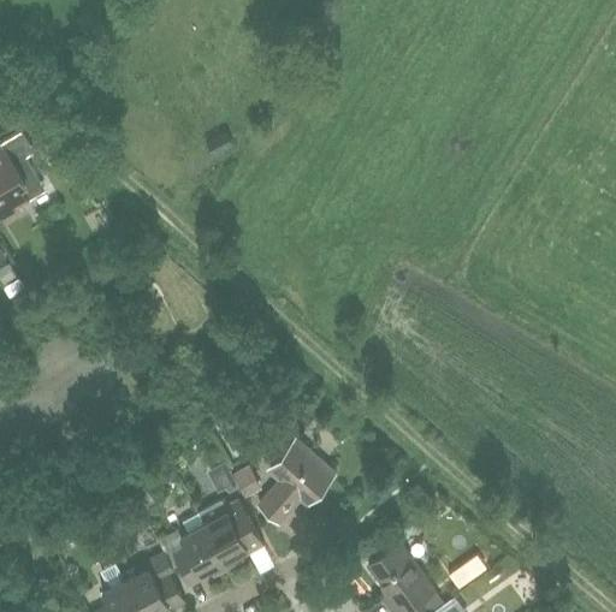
[(220,158),(241,146),(231,130),(211,142),(220,158)]
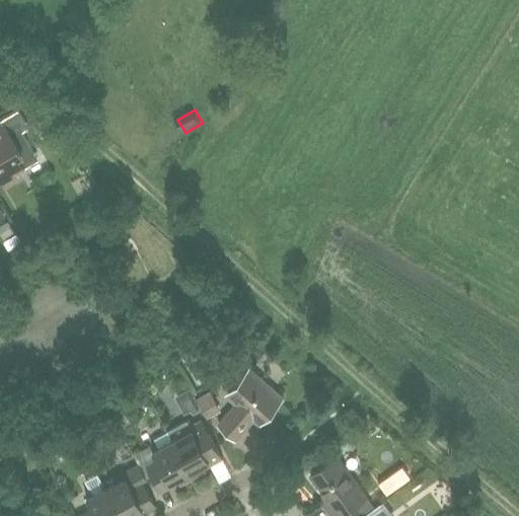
[(0,181),(3,187),(17,178),(15,175),(24,170),(17,159),(31,151),(20,132),(28,127),(18,111),(1,121),(4,127),(0,128),(0,181)]
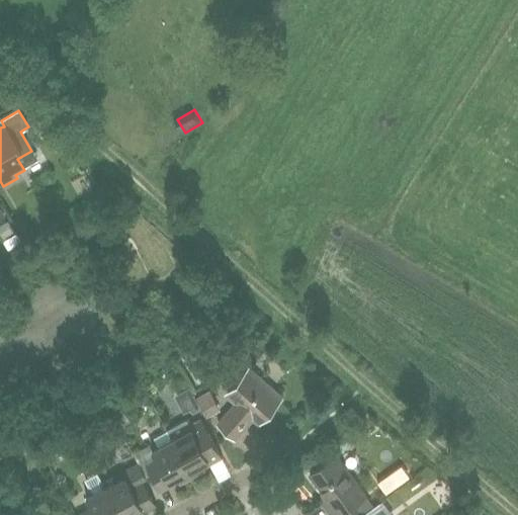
[(25,244),(34,238),(24,221),(14,227),(25,244)]
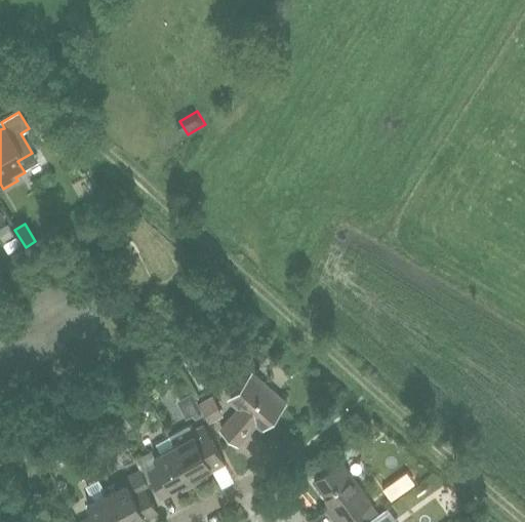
[(264,431),(285,405),(253,376),(231,402),(240,411),(221,432),(239,447),(257,426),(264,431)]
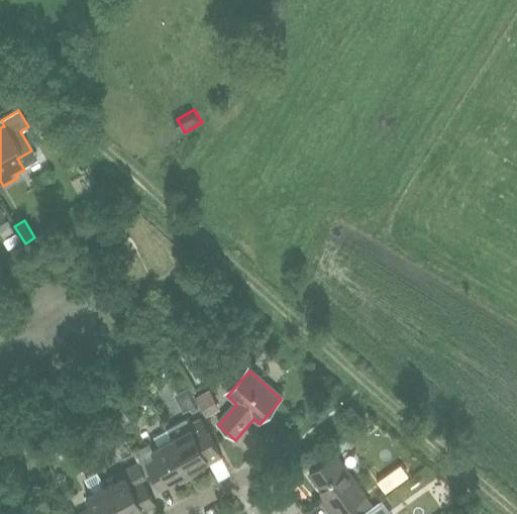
[(216,393),(204,398),(211,416),(223,412),(216,393)]
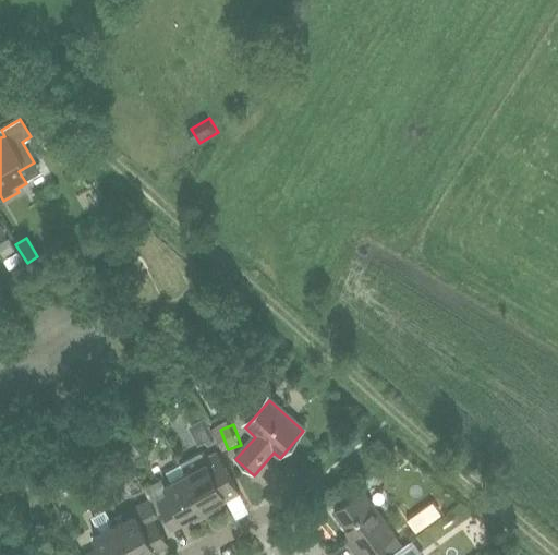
[(181,468),(207,517),(221,509),(218,503),(226,498),(228,503),(240,496),(226,469),(216,451),(203,458),(201,453),(179,465),(180,468),(181,468)]
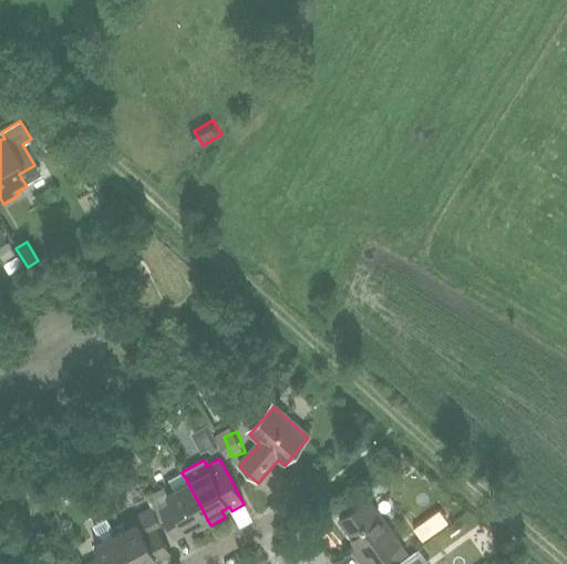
[(197,532),(210,525),(184,475),(183,475),(168,483),(173,492),(166,495),(173,508),(162,513),(176,541),(188,534),(186,530),(194,525),(197,532)]
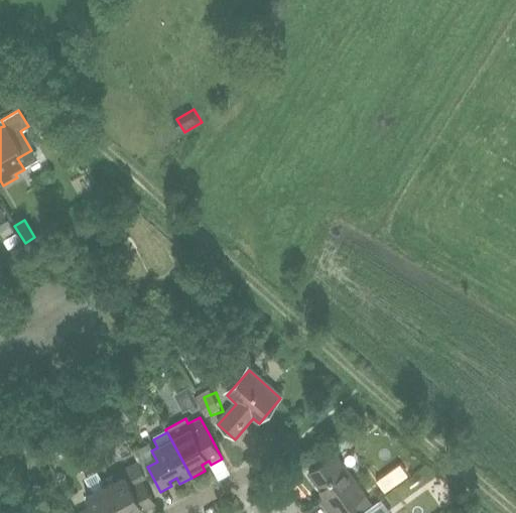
[(358,512),(352,505),(364,496),(335,454),(308,473),(332,506),(327,510),(329,512),(358,512)]
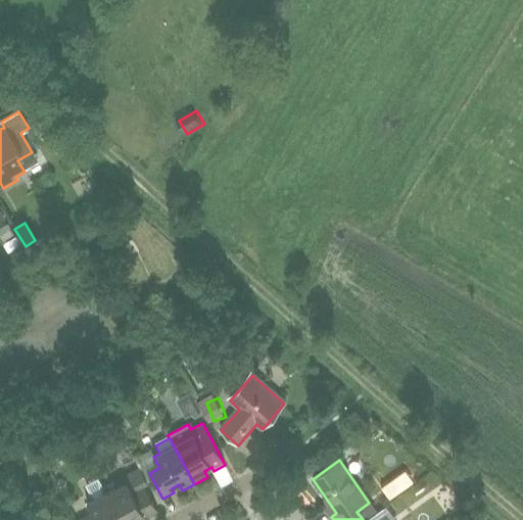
[(105,489),(121,519),(137,519),(144,516),(146,519),(157,513),(144,487),(148,485),(140,471),(105,489)]
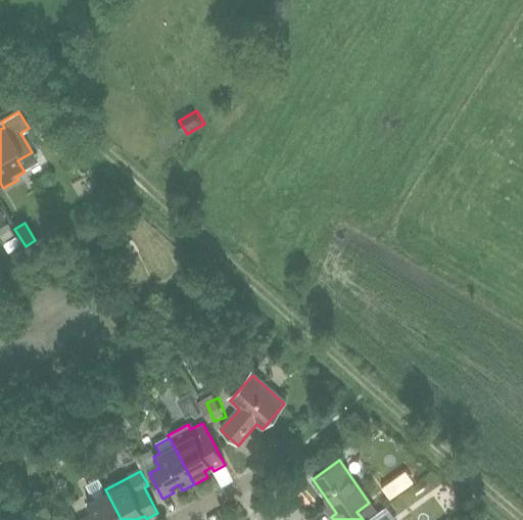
[(405,474),(382,489),(389,500),(412,483),(405,474)]
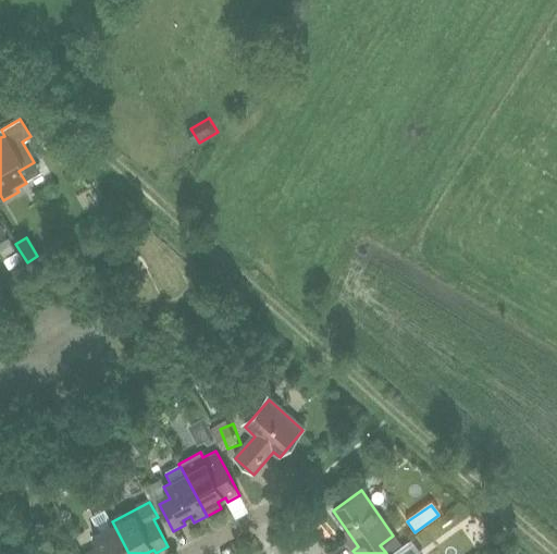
[(128,553),(112,521),(110,522),(103,512),(89,519),(98,536),(94,538),(99,549),(91,553),(128,553)]
